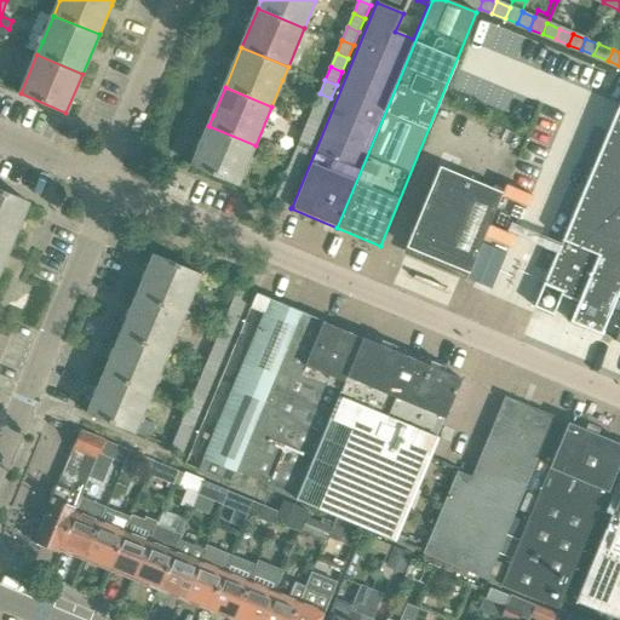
[(325,112),(331,98),(320,93),(314,107),(325,112)]
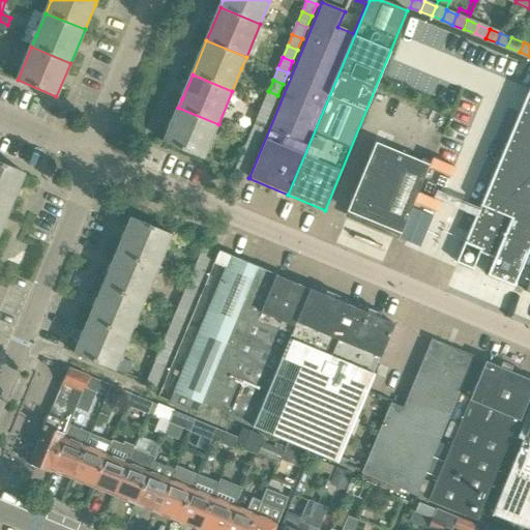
[(529,85),(465,244),(494,256),(487,275),(513,287),(516,284),(514,283),(529,245),(529,85)]
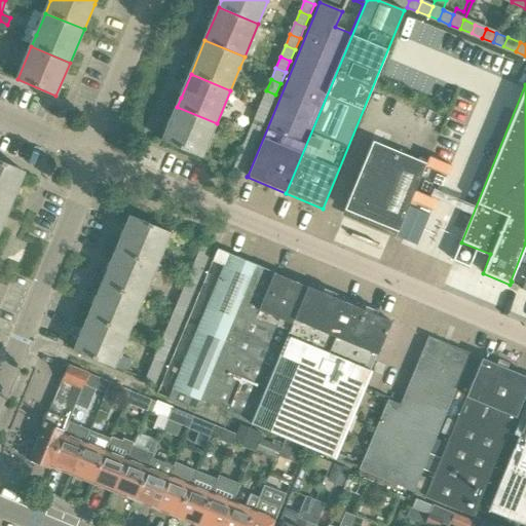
[(262,102),(271,106),(275,95),(266,90),(262,102)]
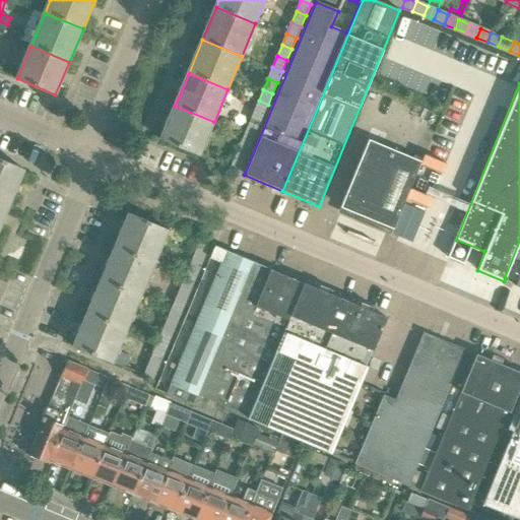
[(259,101),(254,112),(263,116),(268,105),(259,101)]
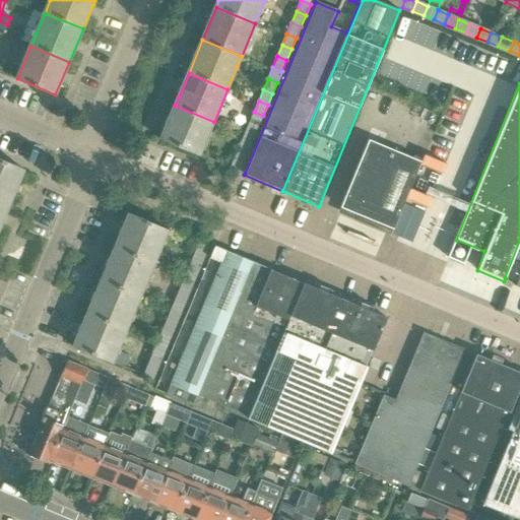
[(214,122),(175,106),(161,139),(200,155),(209,133),(214,122)]
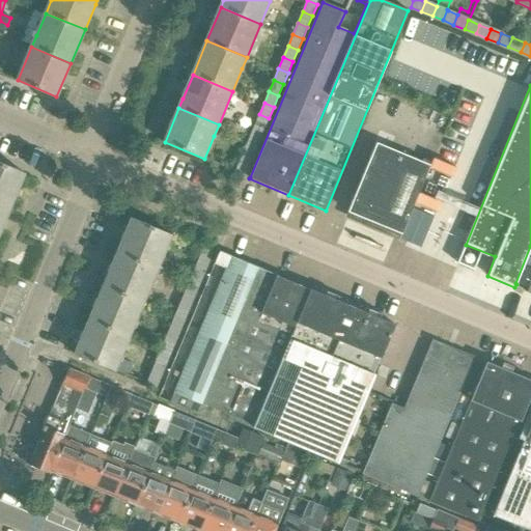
[(259,114),(254,126),(264,130),(269,118),(259,114)]
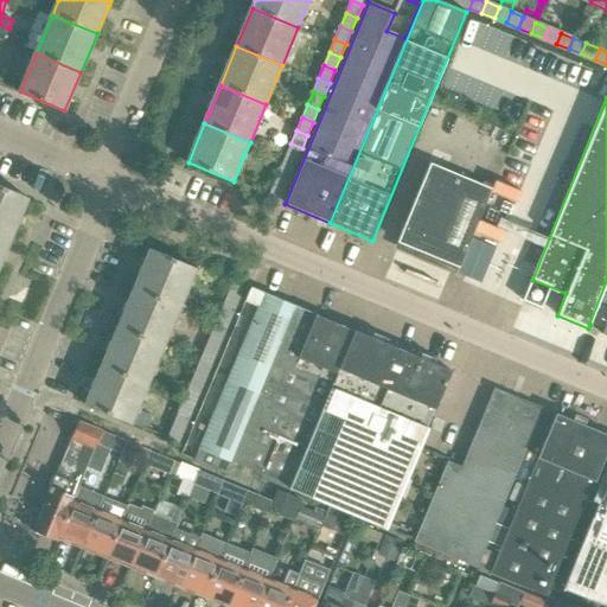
[(291,144),(286,157),(296,161),(302,148),(291,144)]
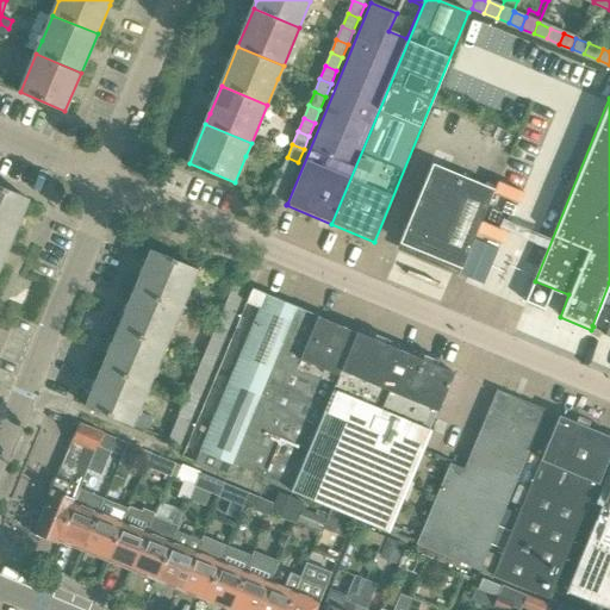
[(287,157),(281,170),(292,175),(298,162),(287,157)]
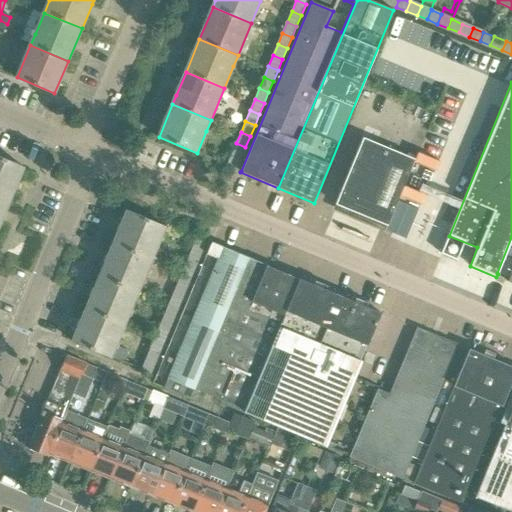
[(362,138),(335,204),(335,205),(388,226),(397,201),(407,176),(414,160),(362,138)]
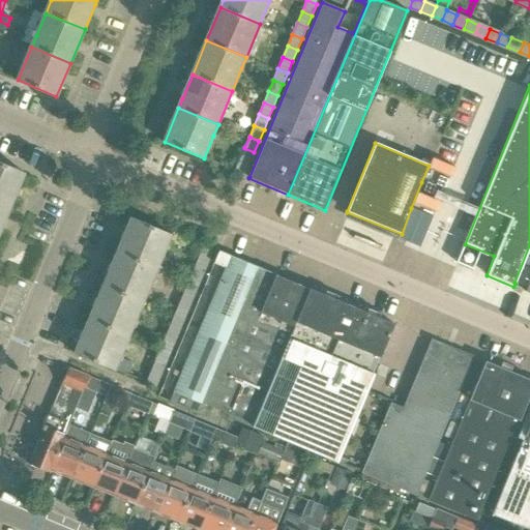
[(244,148),(239,159),(249,164),(254,152),(244,148)]
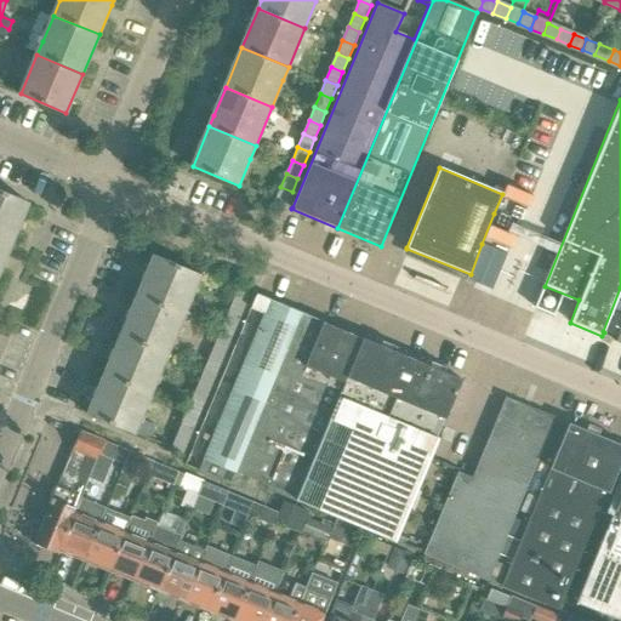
[(280,187),(275,200),(286,205),(292,192),(280,187)]
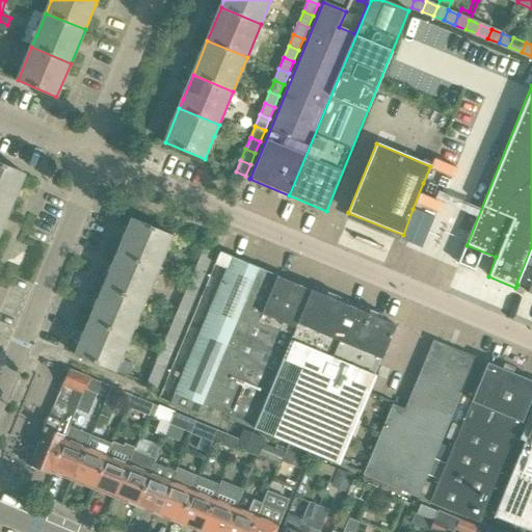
[(0,204),(10,209),(25,175),(0,164),(0,204)]
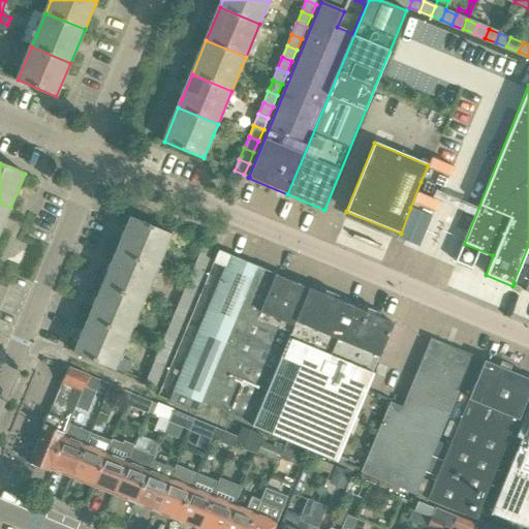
[(0,231),(5,218),(10,208),(0,203),(0,231)]
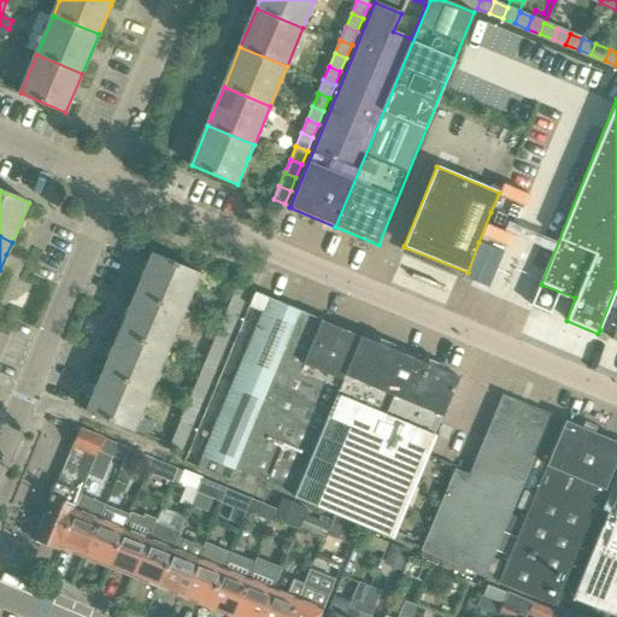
[(468,272),(464,280),(488,289),(504,252),(479,242),(468,272)]
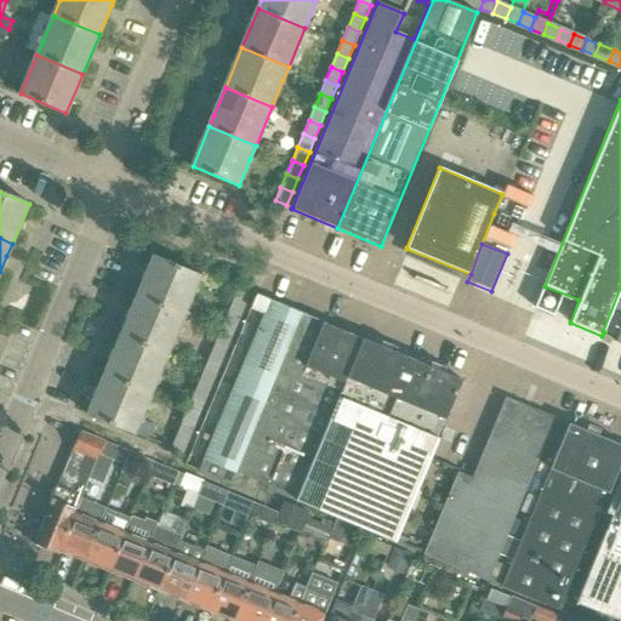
[(200,277),(153,257),(137,296),(183,315),(200,277)]
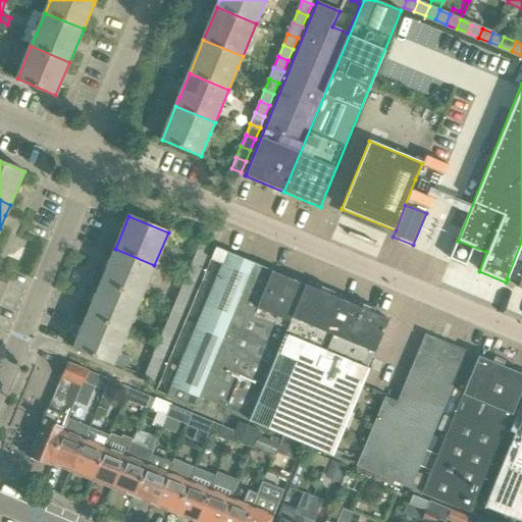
[(198,245),(189,267),(200,271),(209,250),(198,245)]
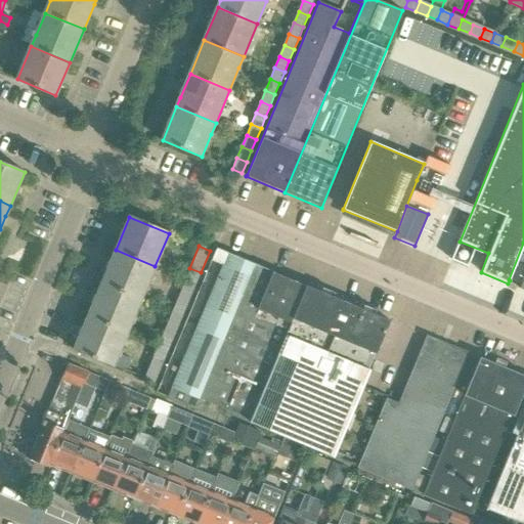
[(155,266),(116,250),(101,282),(141,300),(150,277),(155,266)]
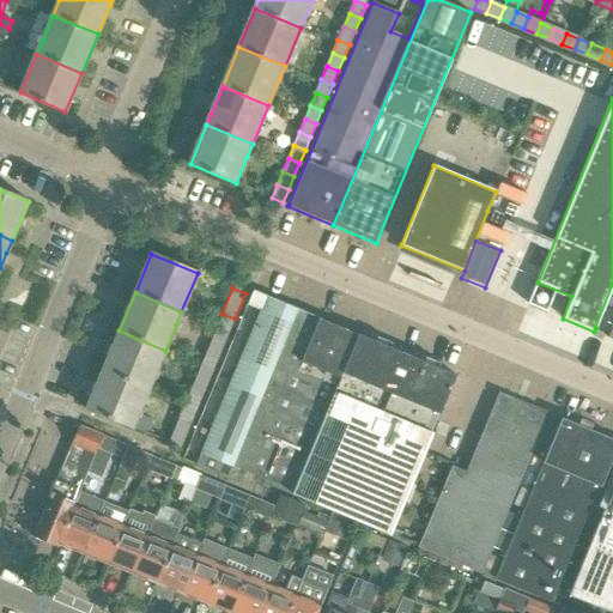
[(200,457),(196,466),(234,481),(237,473),(240,468),(238,468),(303,313),(267,298),(200,457)]
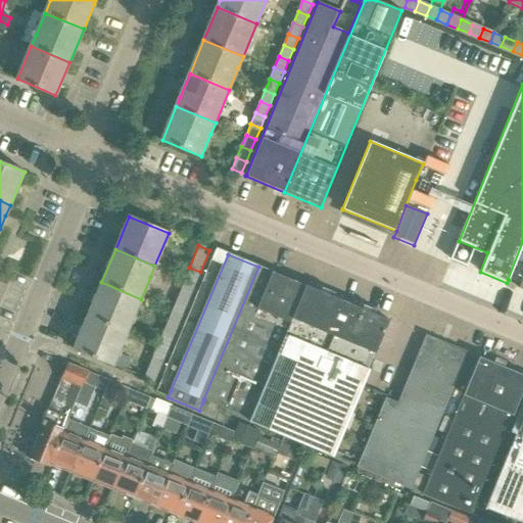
[(258,267),(203,399),(204,399),(249,419),(305,286),(272,273),(258,267)]
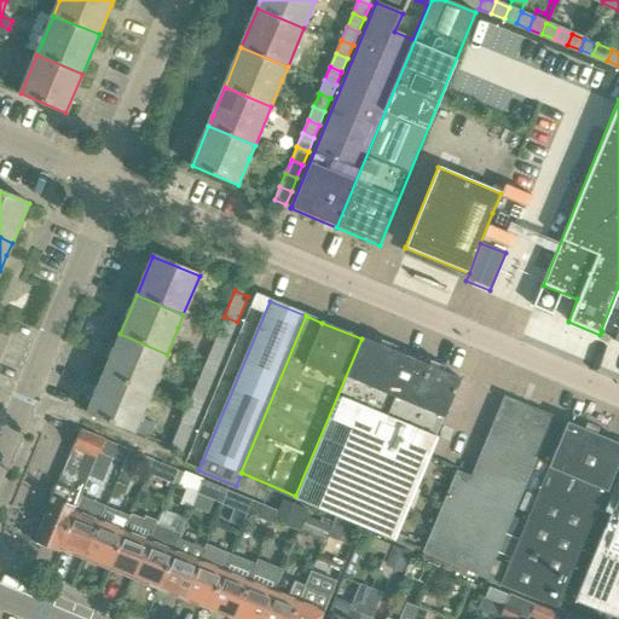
[(213,342),(226,348),(237,322),(224,317),(213,342)]
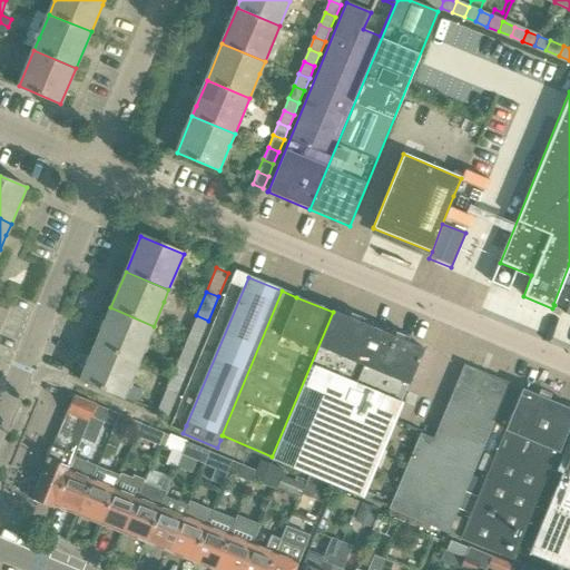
[(154,326),(110,307),(95,344),(138,362),(154,326)]
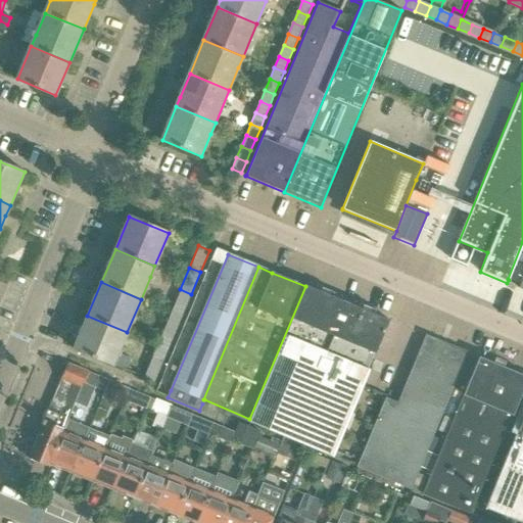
[(249,419),(248,422),(284,436),(303,444),(331,456),(363,380),(375,351),(388,321),(305,286),(249,419)]
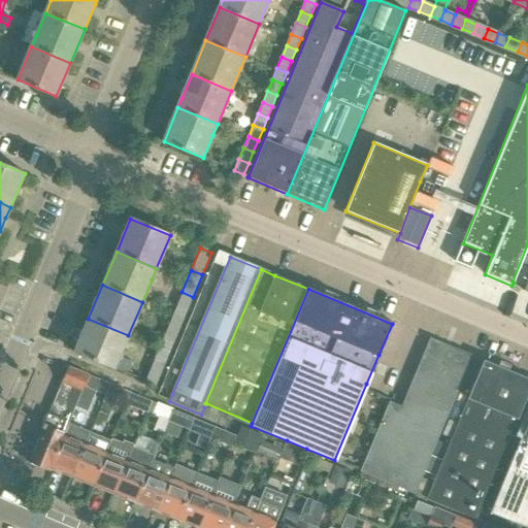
[(172,315),(183,319),(193,297),(182,292),(172,315)]
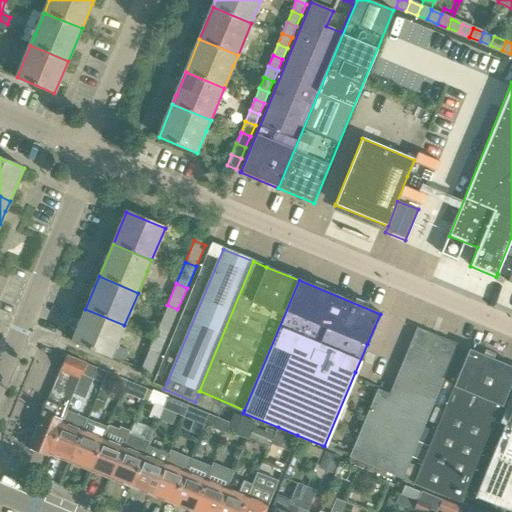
[(167,305),(158,326),(168,331),(177,309),(167,305)]
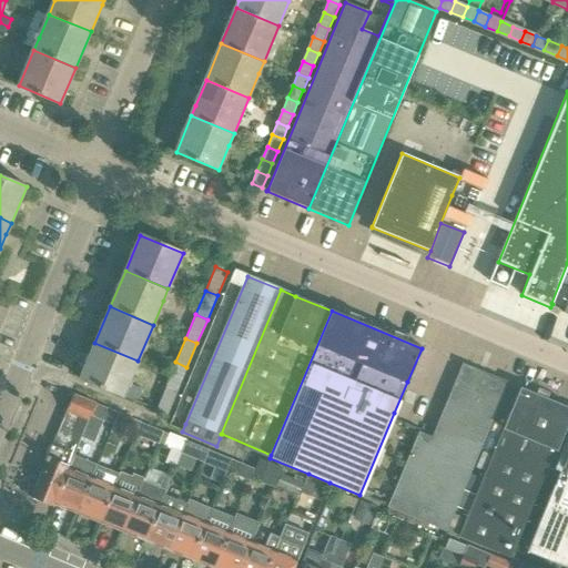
[(80,378),(123,396),(138,361),(94,343),(80,378)]
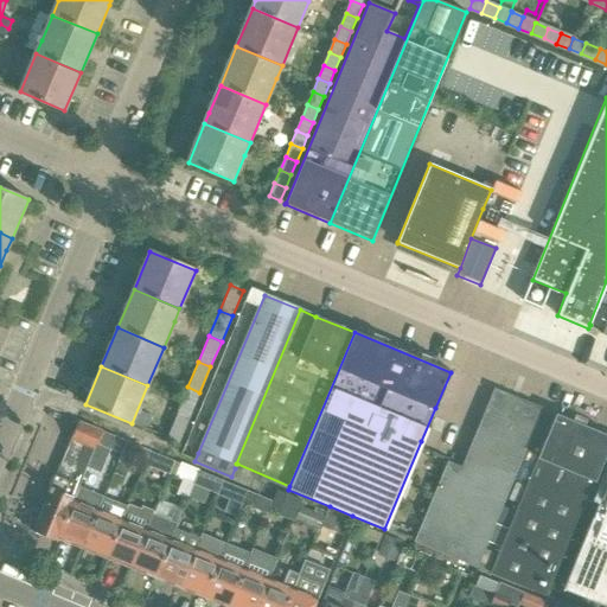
[(187,387),(177,413),(189,417),(199,393),(187,387)]
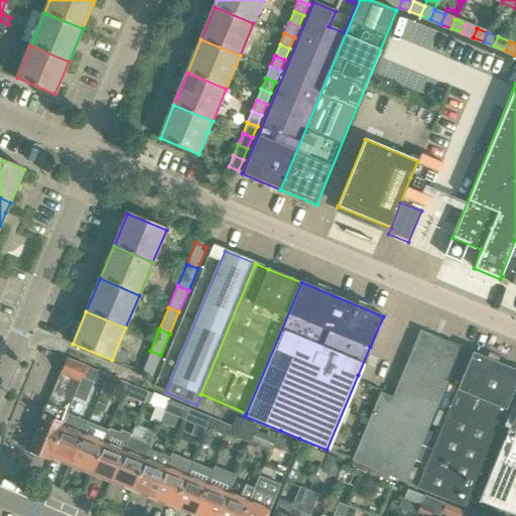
[(352,460),(404,482),(404,483),(411,467),(410,467),(460,349),(419,332),(392,397),(380,392),(352,460)]
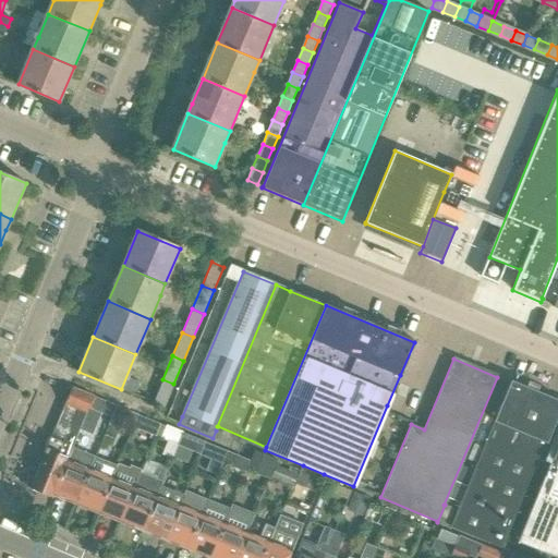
[(153,403),(164,408),(173,384),(162,379),(153,403)]
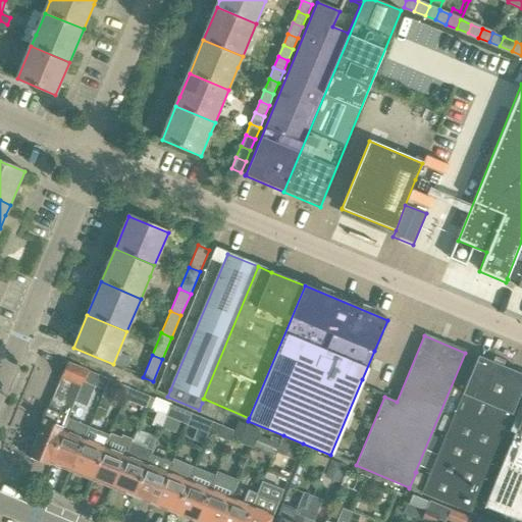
[(521,374),(478,356),(454,415),(445,411),(438,427),(447,431),(437,455),(426,451),(419,467),(430,471),(421,493),(470,514),(521,388),(521,374)]
